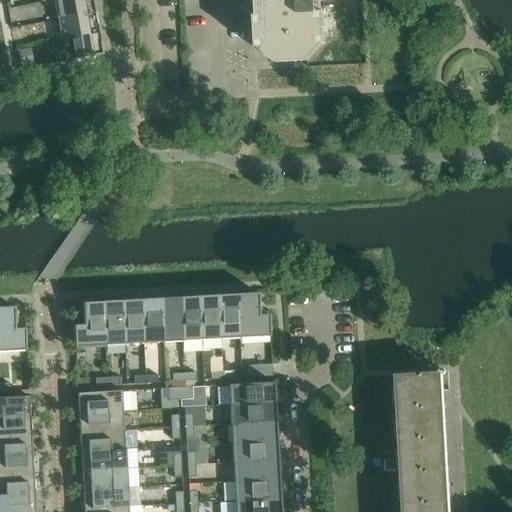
[(91,0),(55,0),(54,0),(57,20),(94,14),(91,0)]
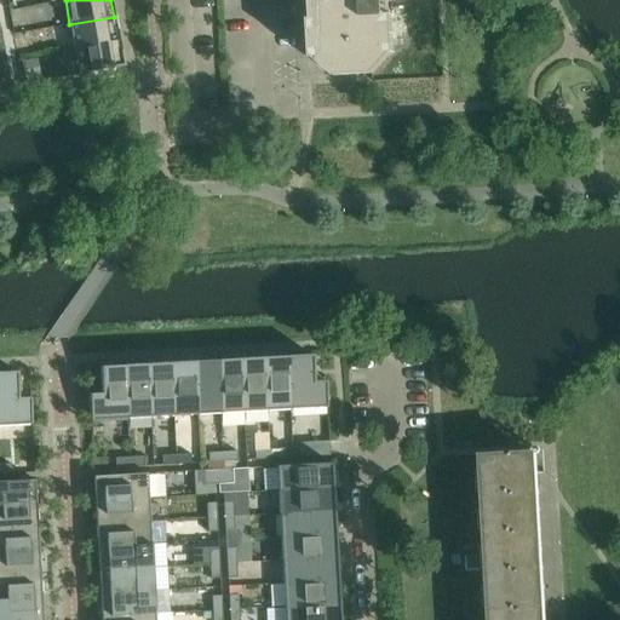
[(305,0),(310,59),(313,59),(314,59),(334,78),(373,75),(391,55),(395,55),(391,0),(305,0)]
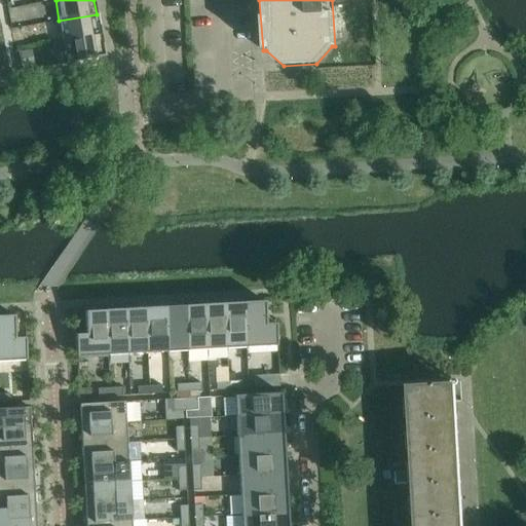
[(97,14),(59,21),(63,42),(101,35),(97,14)]
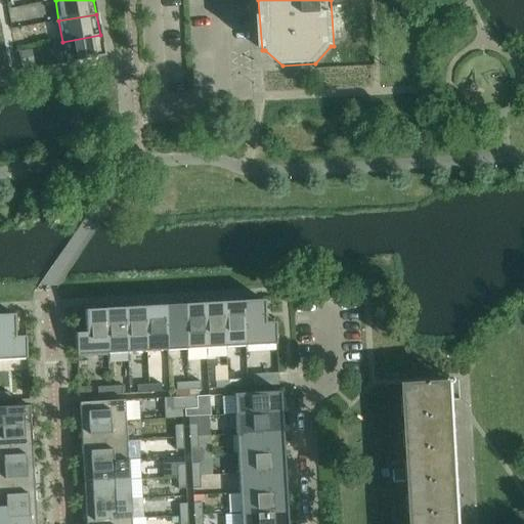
[(100,35),(62,42),(66,63),(104,56),(100,35)]
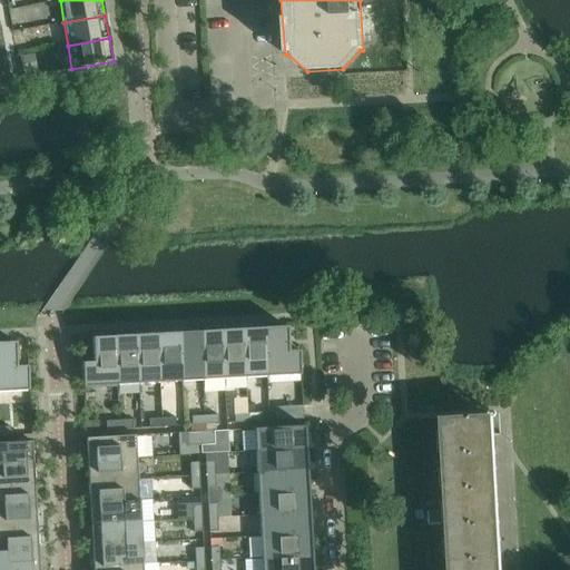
[(30,55),(20,57),(23,74),(33,71),(30,55)]
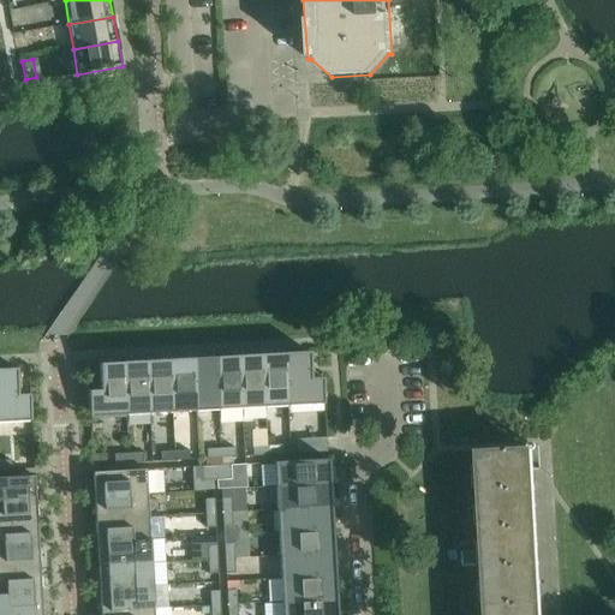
[(309,353),(284,354),(287,407),(323,405),(323,406),(324,406),(322,378),(310,380),(309,353)]
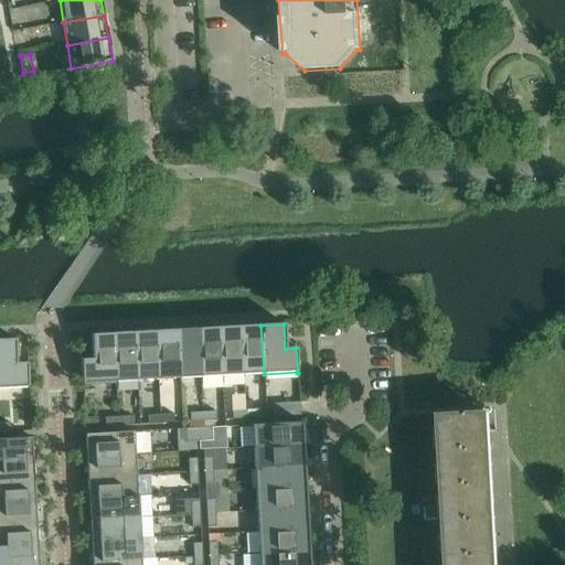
[(260,326),(240,327),(243,375),(264,374),(260,326)]
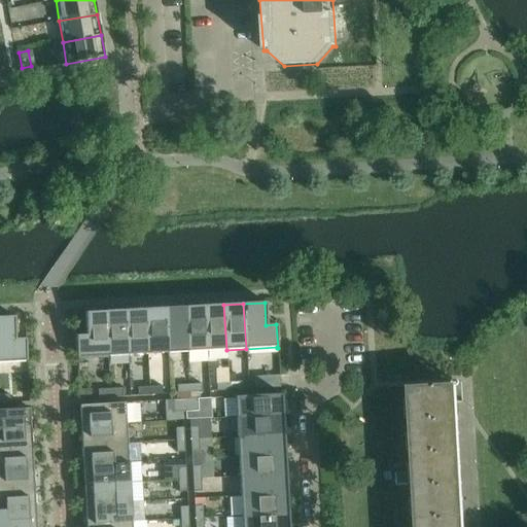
[(223,305),(204,306),(207,351),(226,350),(223,305)]
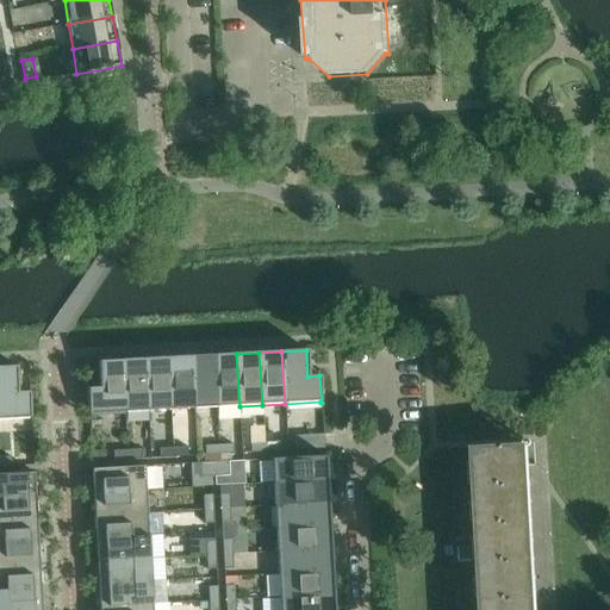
[(236,354),(213,355),(216,408),(240,406),(236,354)]
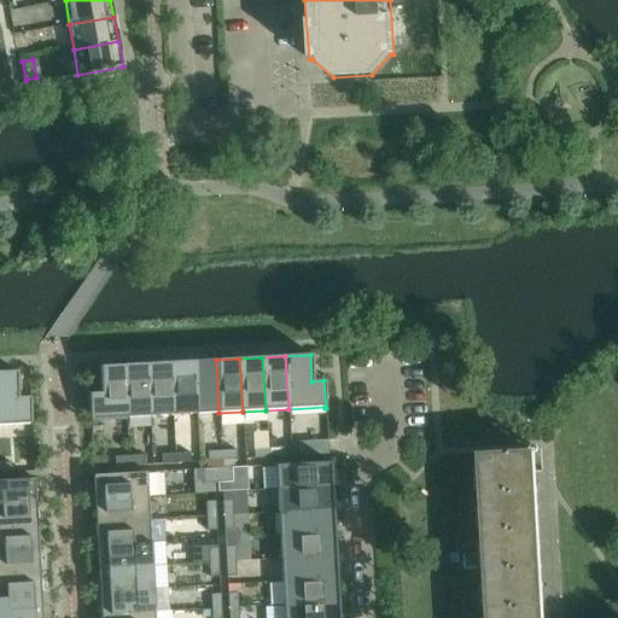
[(216,360),(193,361),(196,414),(219,413),(216,360)]
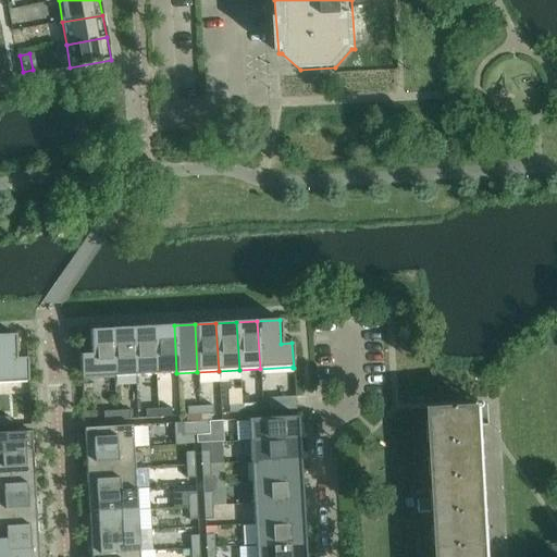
[(174,325),(153,326),(156,374),(176,373),(174,325)]
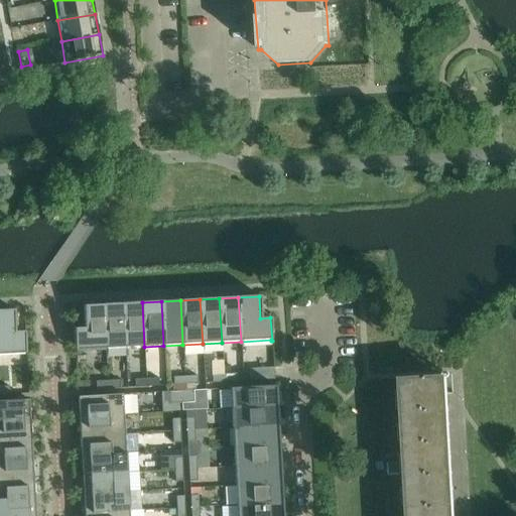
[(142,302),(122,304),(125,348),(144,347),(142,302)]
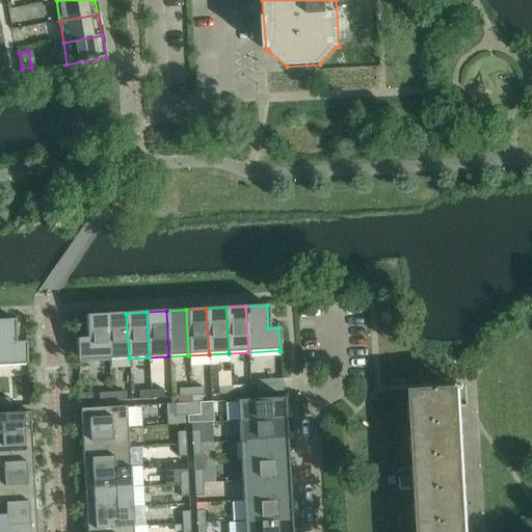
[(126,314),(106,315),(109,361),(129,358),(126,314)]
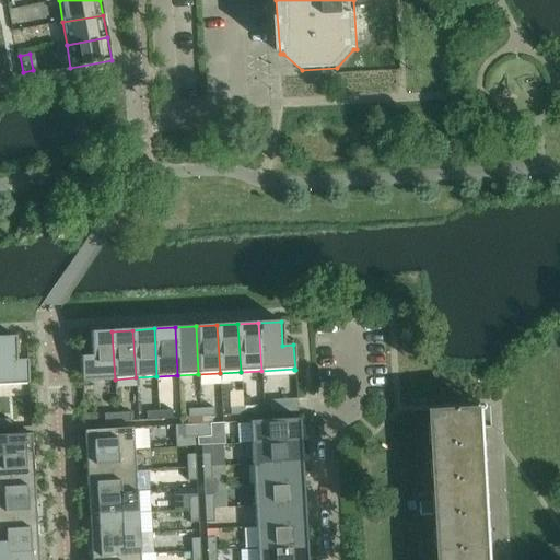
[(80,357),(81,382),(82,382),(82,381),(115,380),(112,331),(90,333),(91,357),(80,357)]
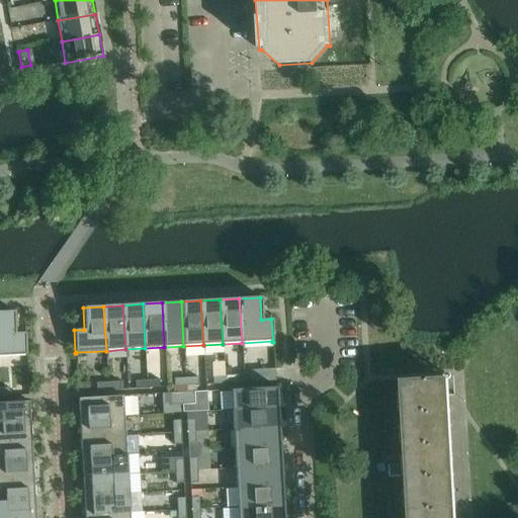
[(13,312),(0,312),(0,356),(25,355),(26,355),(24,333),(14,334),(13,312)]
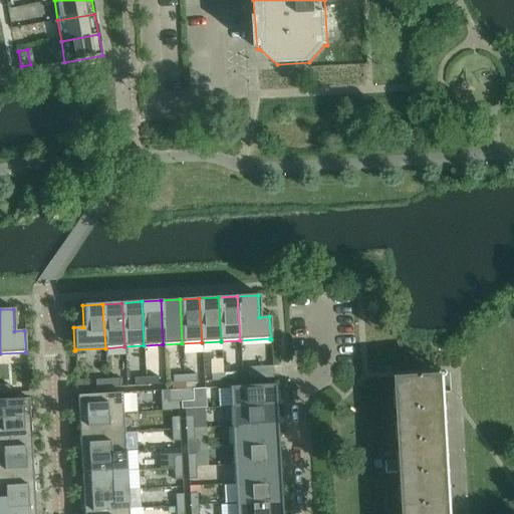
[(272,366),(271,366),(248,367),(249,379),(273,378),(272,366)]
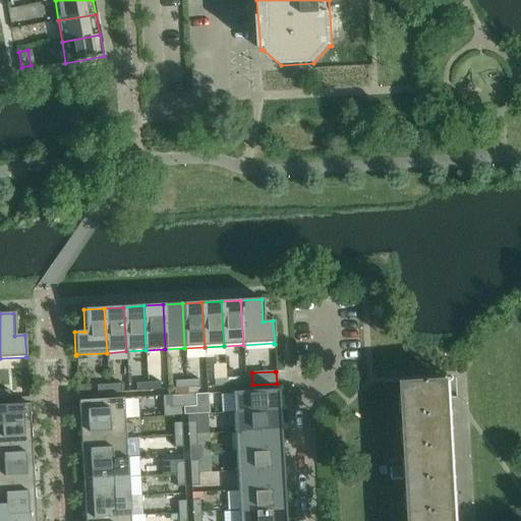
[(238,378),(226,379),(226,387),(238,386),(238,378)]
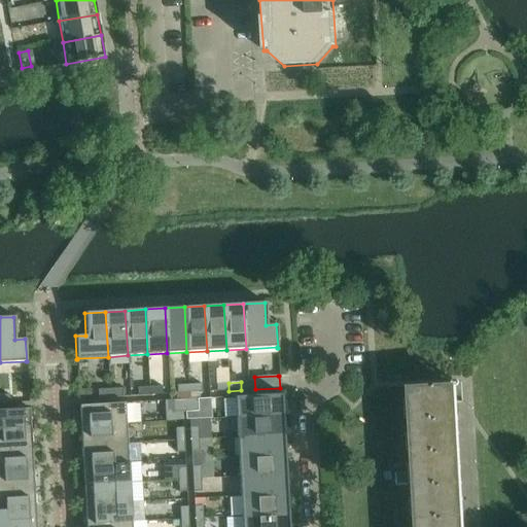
[(229,391),(229,383),(216,384),(216,392),(229,391)]
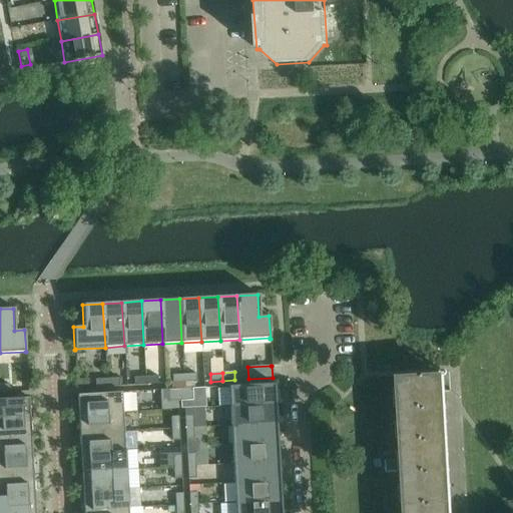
[(195,374),(183,375),(184,383),(196,382),(195,374)]
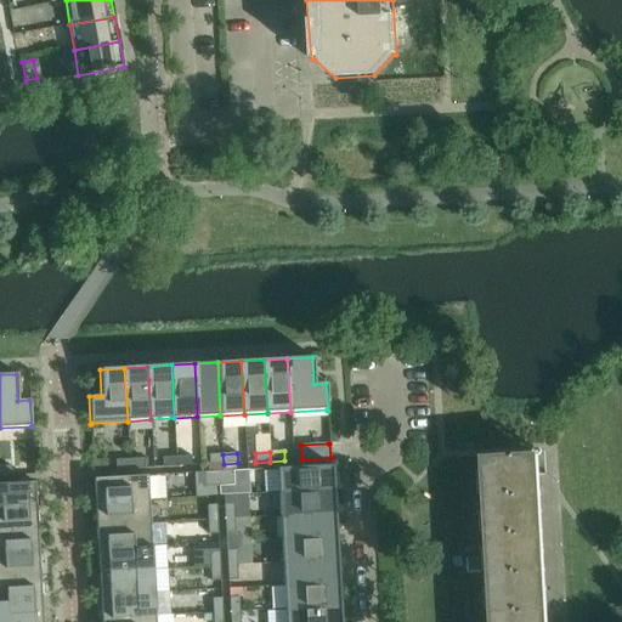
[(537,453),(481,457),(490,621),(539,621),(533,495),(539,495),(537,453)]
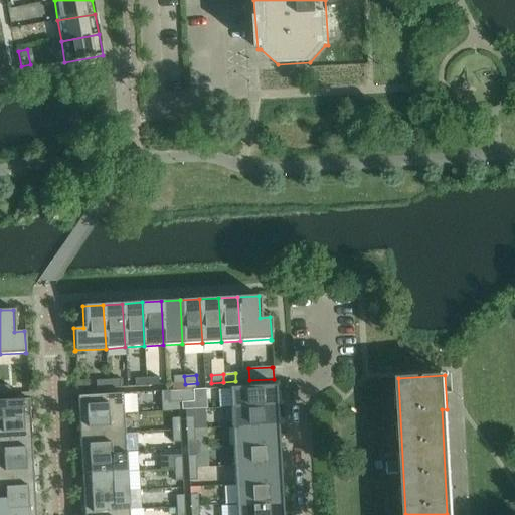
[(185,384),(184,376),(172,377),(173,385),(185,384)]
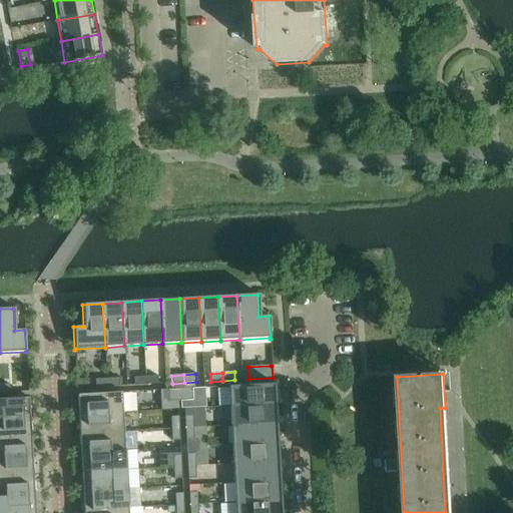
[(145,385),(145,377),(133,378),(133,386),(145,385)]
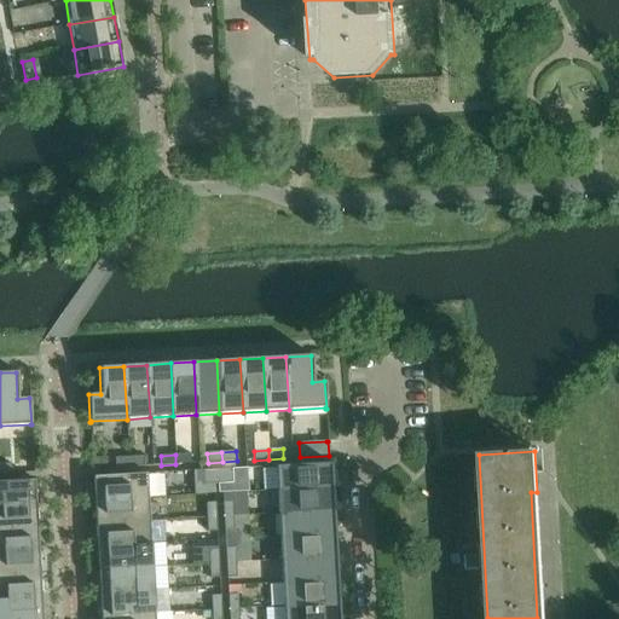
[(190,455),(175,455),(175,464),(190,464),(190,455)]
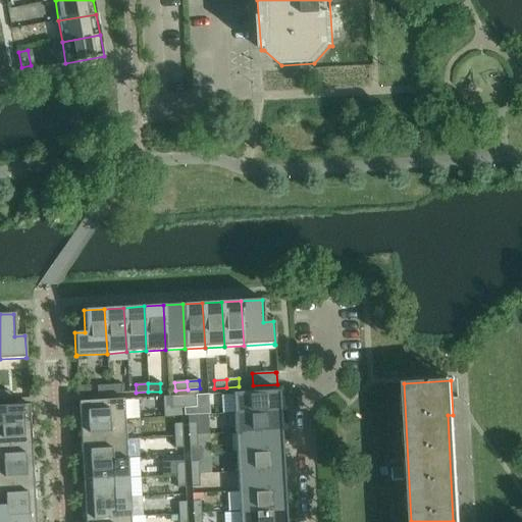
[(109,394),(109,385),(97,386),(97,395),(109,394)]
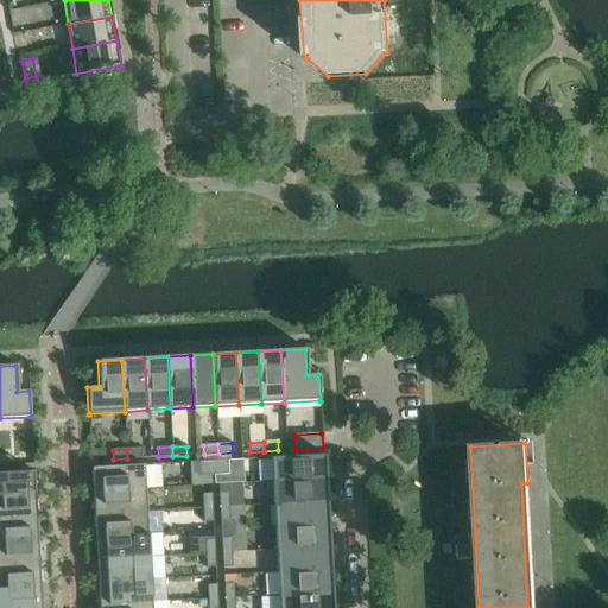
[(141,449),(127,449),(127,458),(141,458),(141,449)]
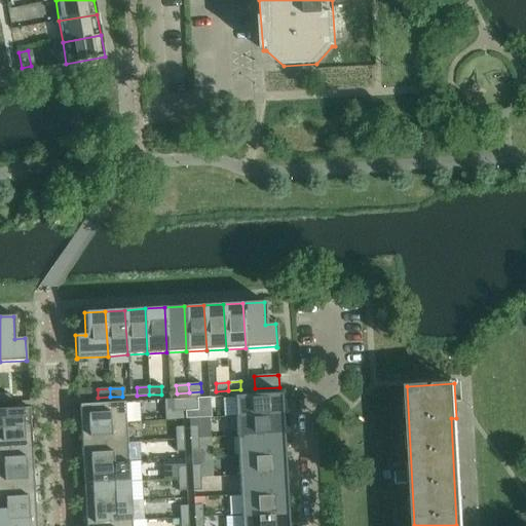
[(234,397),(235,417),(280,414),(279,393),(234,397)]
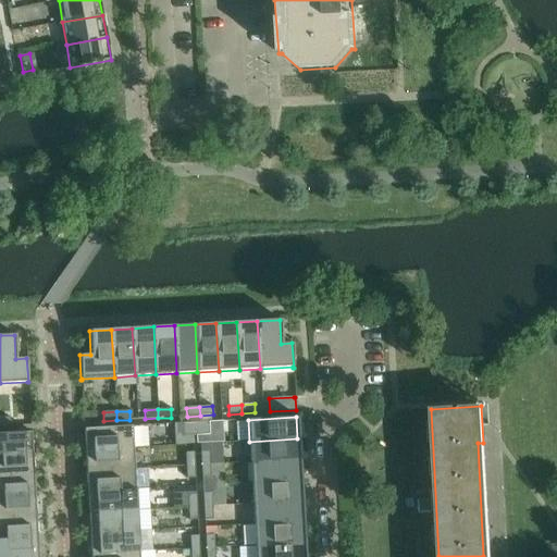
[(10,418),(0,418),(0,426),(10,426),(10,418)]
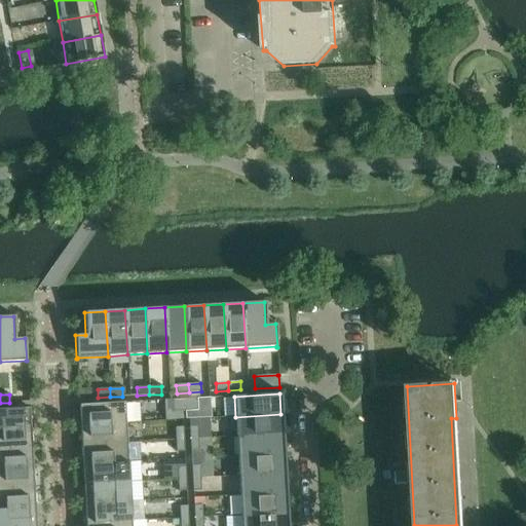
[(185,411),(184,399),(172,400),(173,412),(185,411)]
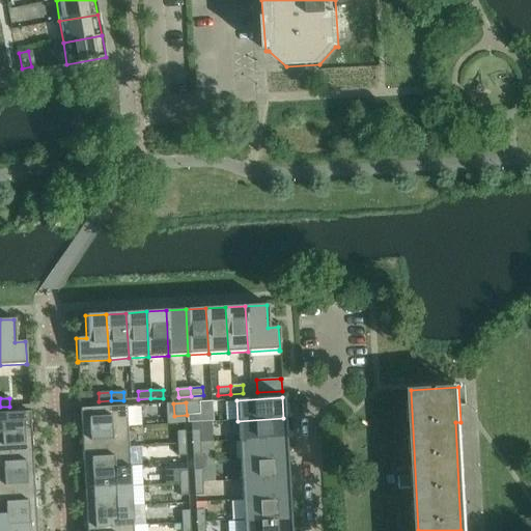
[(198,402),(186,402),(187,415),(199,415),(198,402)]
